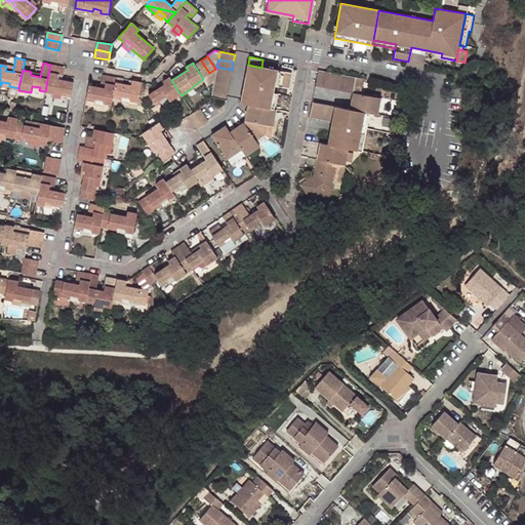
[(65,68),(50,65),(45,91),(53,93),(54,90),(62,91),(61,94),(71,96),(74,82),(58,79),(58,75),(63,75),(65,68)]
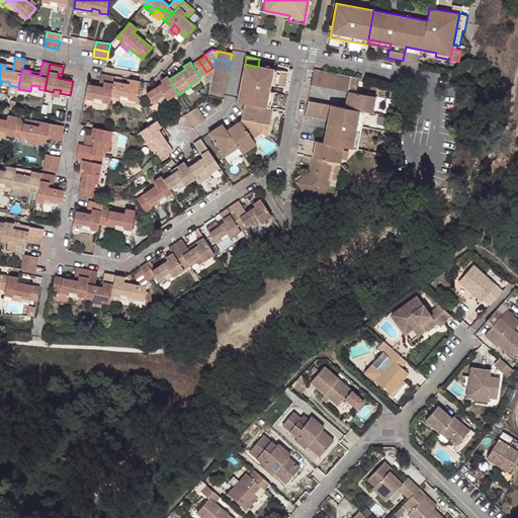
[(238,101),(245,102),(266,107),(269,91),(270,85),(284,87),(287,72),(258,67),(245,64),(238,101)]
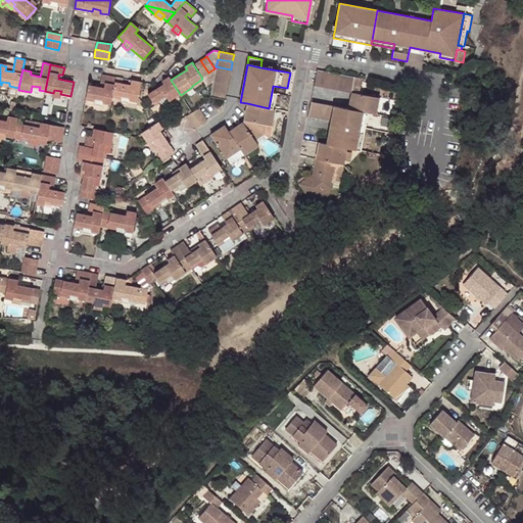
[(231,69),(216,66),(216,68),(215,75),(229,77),(231,69)]
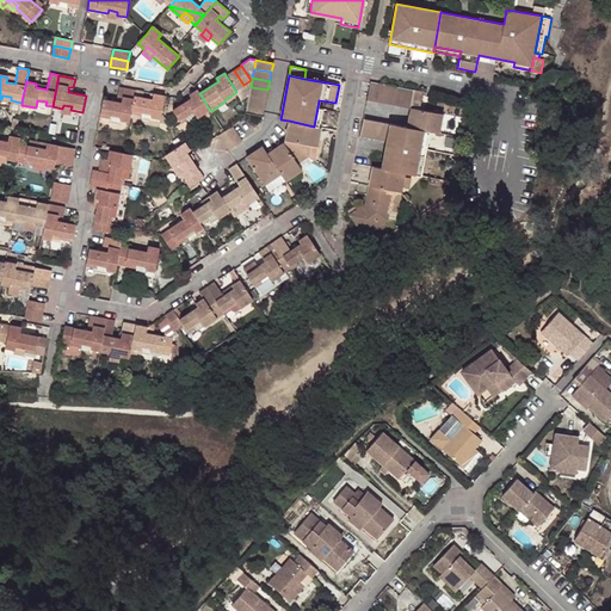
[(375,102),(378,84),(370,81),(366,100),(375,102)]
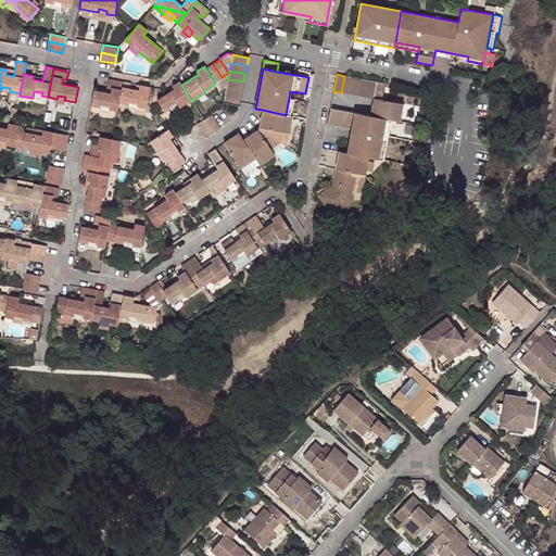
[(344,76),(341,92),(350,95),(353,77),(344,76)]
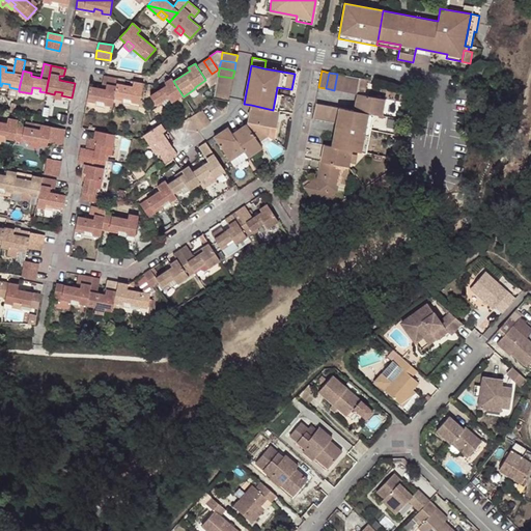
[(341,91),(344,76),(337,74),(334,90),(341,91)]
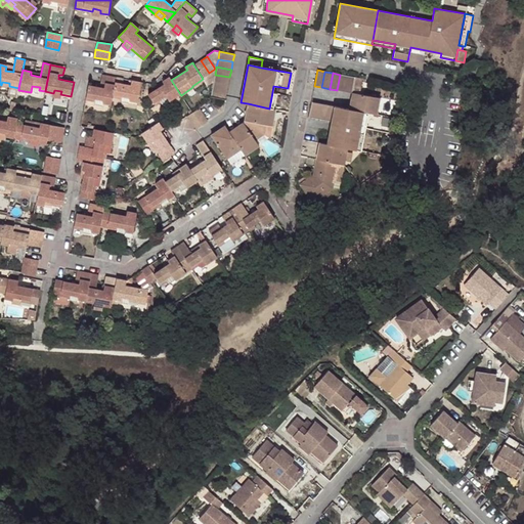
[(102,102),(111,104),(113,96),(116,82),(117,78),(102,75),(100,83),(105,84),(104,88),(89,85),(86,99),(95,101),(96,98),(103,100),(102,102)]
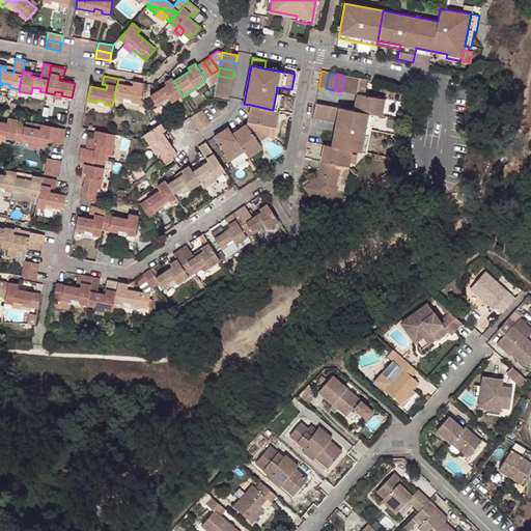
[(217,83),(231,86),(232,78),(218,76),(217,83)]
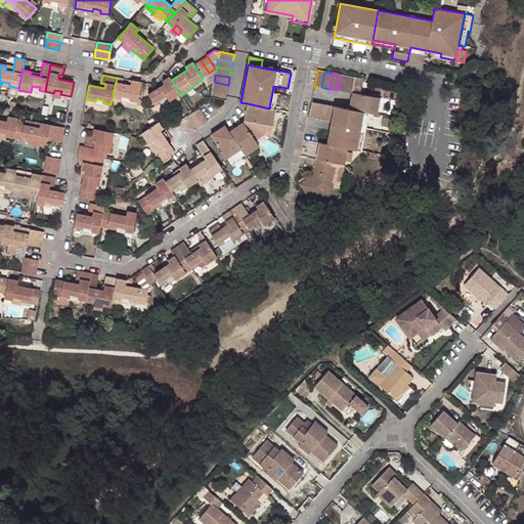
[(340,75),(337,90),(345,92),(347,76),(340,75)]
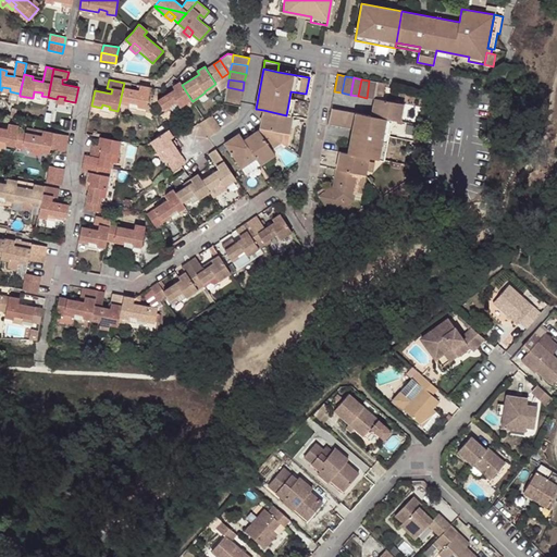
[(367,98),(374,99),(374,98),(378,83),(369,81),(367,98)]
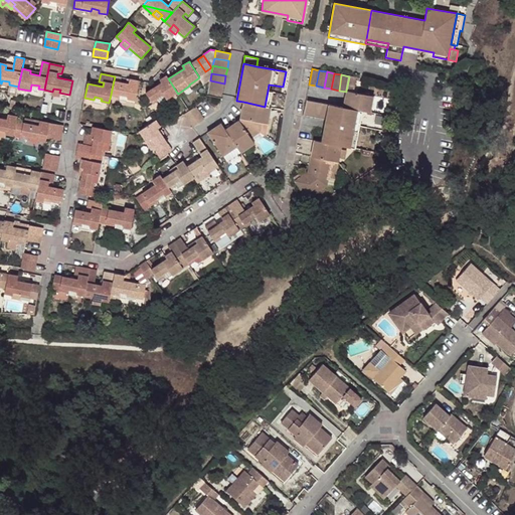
[(166,100),(177,93),(175,90),(168,78),(166,75),(160,80),(161,83),(146,94),(153,104),(158,101),(157,99),(163,95),(166,100)]
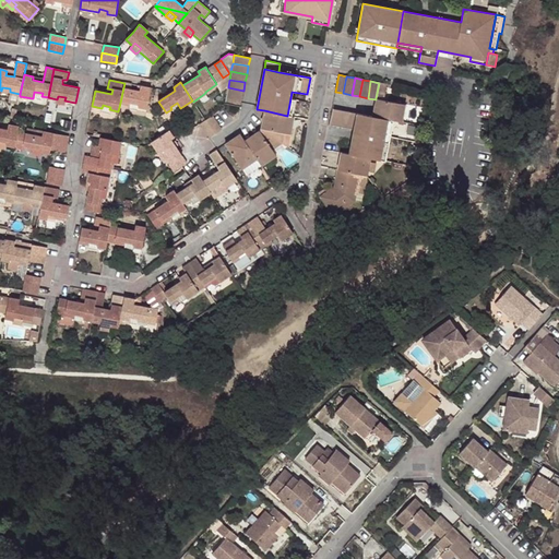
[(140,91),(123,87),(120,103),(130,105),(131,102),(139,104),(138,107),(147,108),(151,88),(141,86),(140,91)]
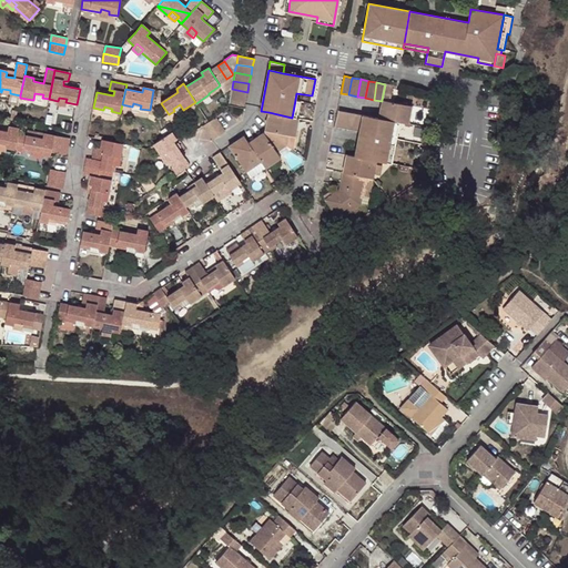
[(230,97),(245,100),(247,92),(232,89),(230,97)]
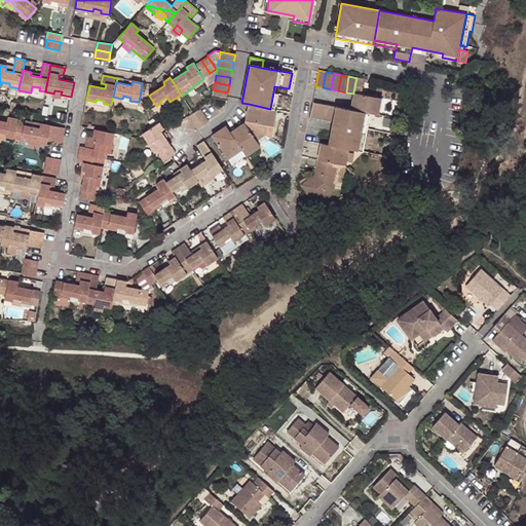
[(213,89),(212,98),(226,101),(227,92),(213,89)]
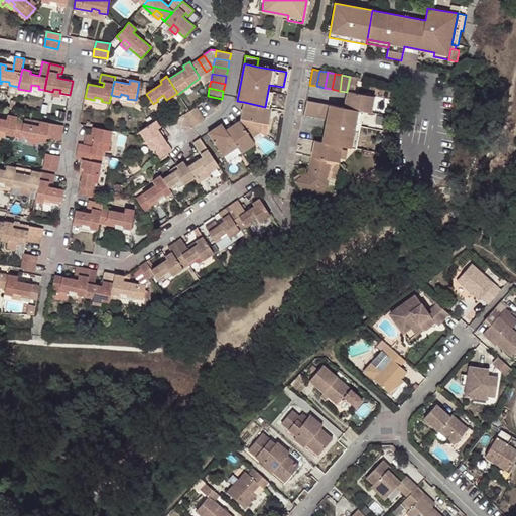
[(347,92),(344,108),(358,110),(363,111),(371,113),(374,97),(347,91),(347,92)]
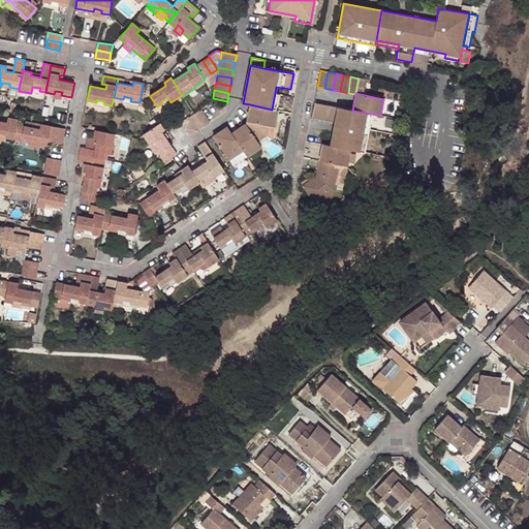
[(162,103),(164,106),(170,102),(167,97),(161,101),(162,103)]
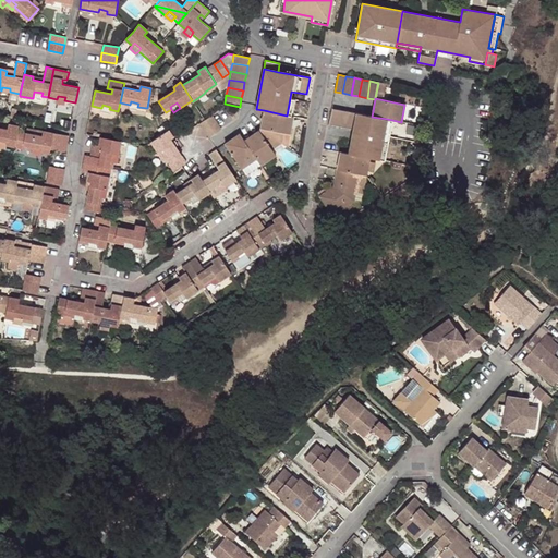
[(331,108),(328,124),(336,126),(339,110),(331,108)]
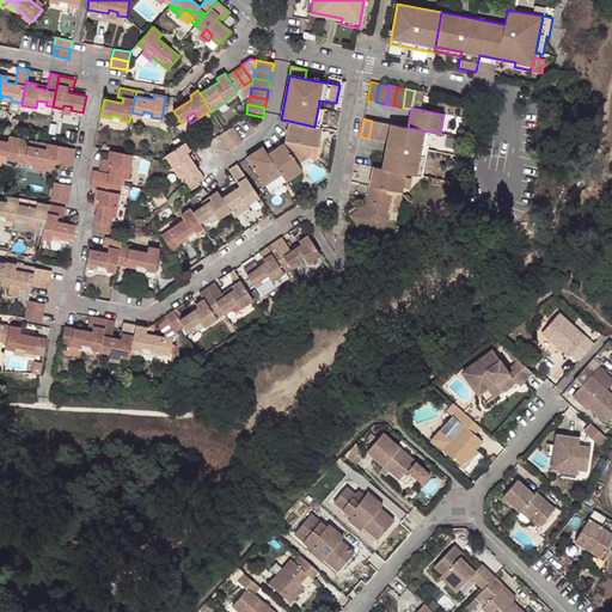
[(318,147),(322,128),(319,127),(314,127),(289,121),(286,140),(318,147)]
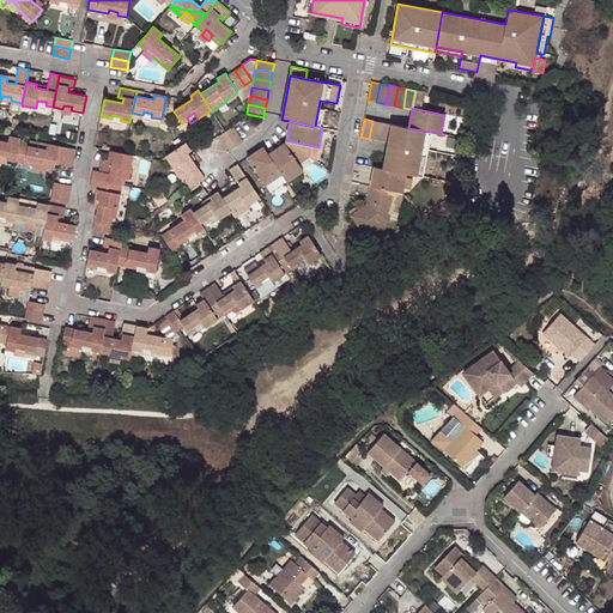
[(378,140),(382,122),(372,121),(369,139),(378,140)]
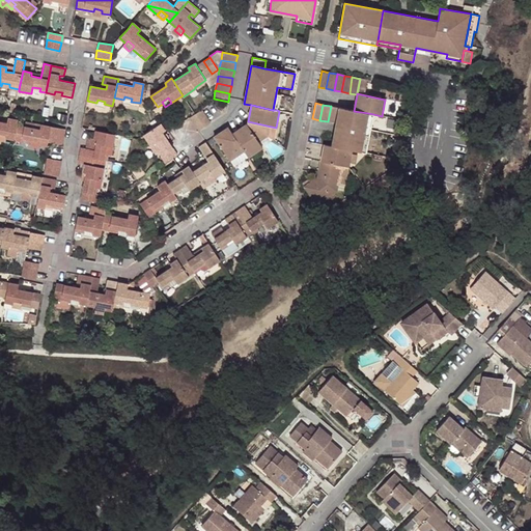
[(331,106),(328,121),(336,123),(339,108),(331,106)]
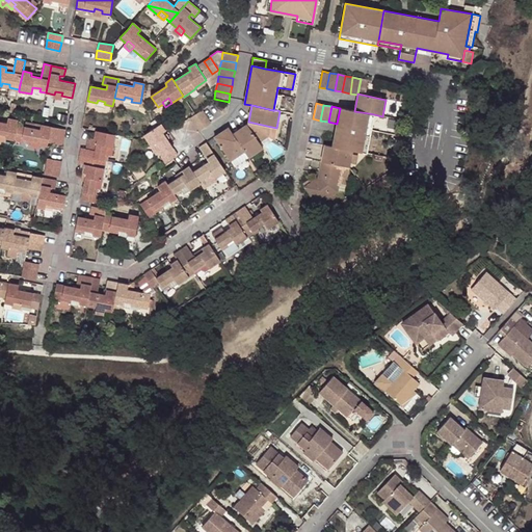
[(331,147),(352,151),(362,152),(366,129),(369,113),(354,111),(340,108),(337,124),(331,147)]
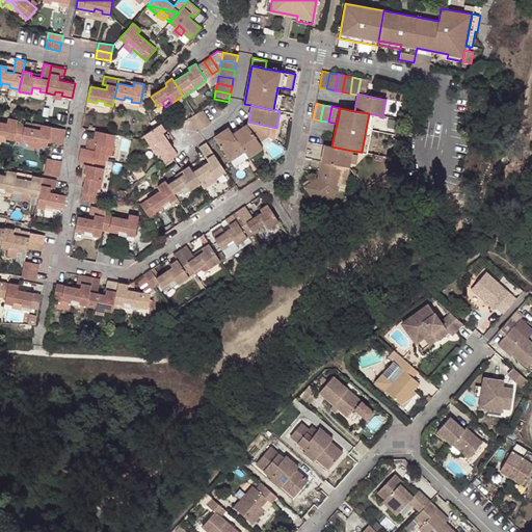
[(195,114),(190,118),(194,125),(207,116),(203,110),(195,114)]
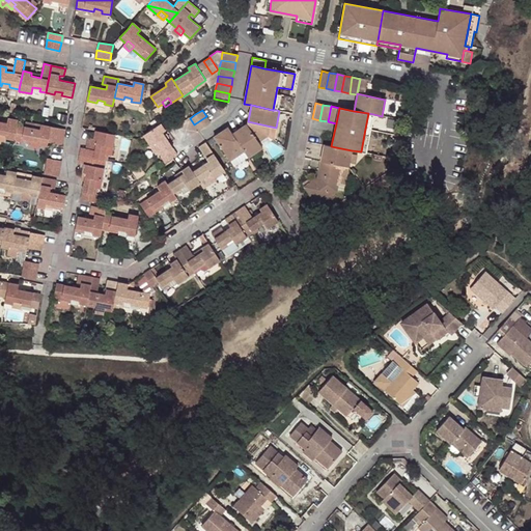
[(199,131),(211,123),(208,120),(206,116),(194,124),(199,131)]
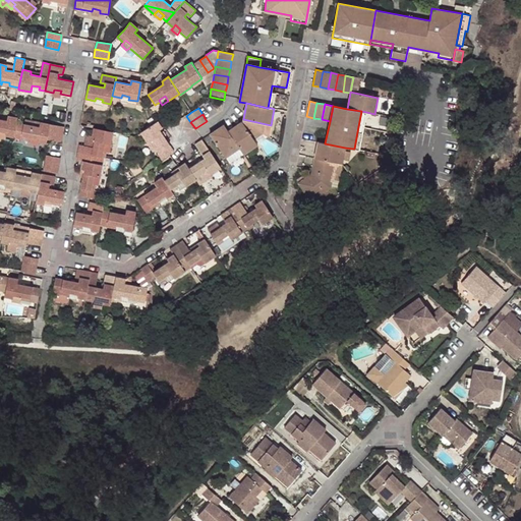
[(5,134),(13,136),(16,121),(17,117),(13,116),(7,115),(6,119),(0,117),(0,130),(6,132),(5,134)]
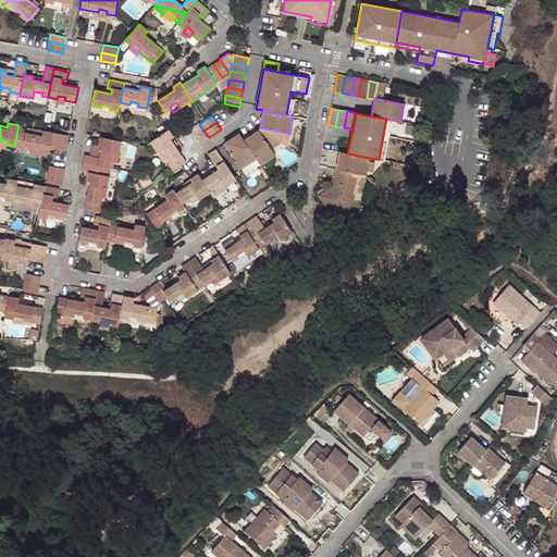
[(287,147),(289,134),(260,127),(260,130),(281,144),(287,147)]
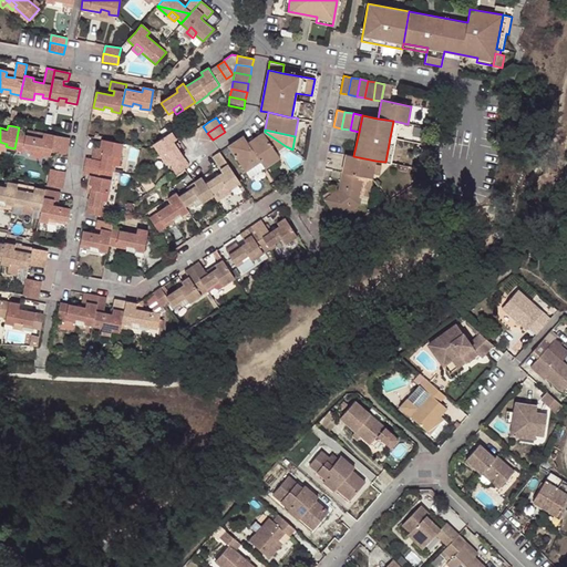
[(43,136),(18,132),(14,148),(33,152),(33,148),(41,151),(41,153),(50,155),(51,152),(53,143),(68,146),(70,137),(43,133),(43,136)]
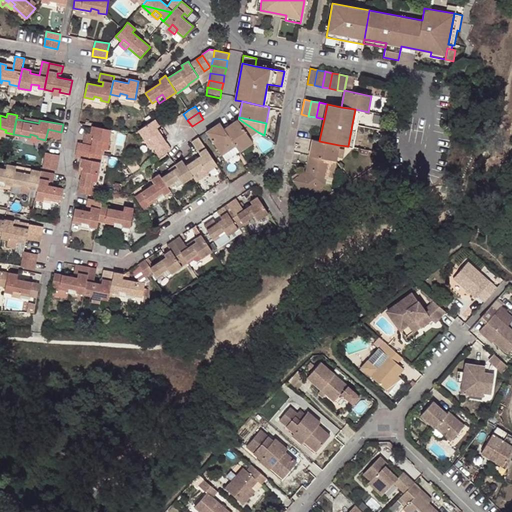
[(159,157),(167,152),(171,149),(157,127),(159,126),(154,119),(138,130),(145,141),(150,137),(154,143),(152,145),(156,150),(155,150),(159,157)]
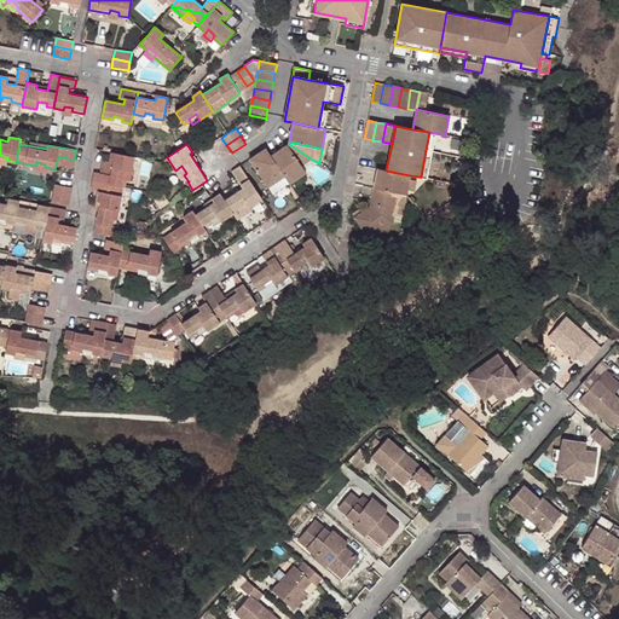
[(271,155),(284,175),(290,183),(306,172),(302,167),(288,144),(271,155)]
